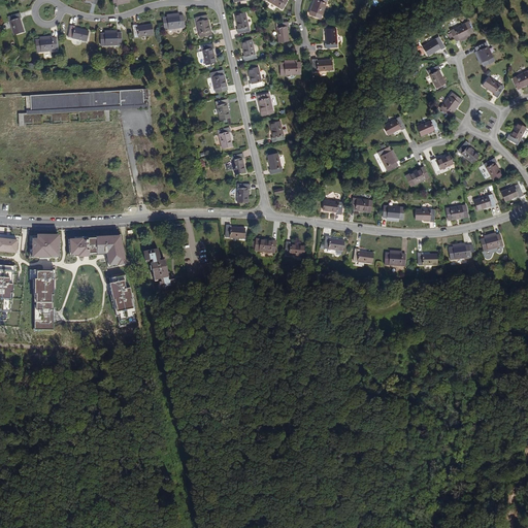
[(320,18),(328,0),(314,0),(310,8),(311,8),(309,12),(320,18)]
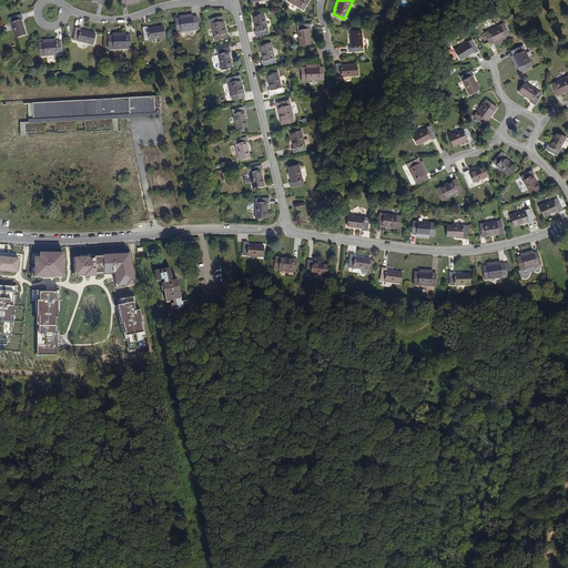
[(254,32),(267,29),(264,9),(253,11),(256,27),(253,27),(254,32)]
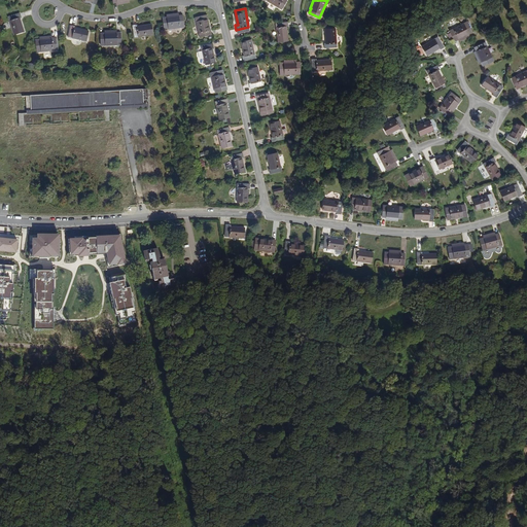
[(22,18),(25,18),(24,12),(10,15),(14,34),(25,32),(22,18)]
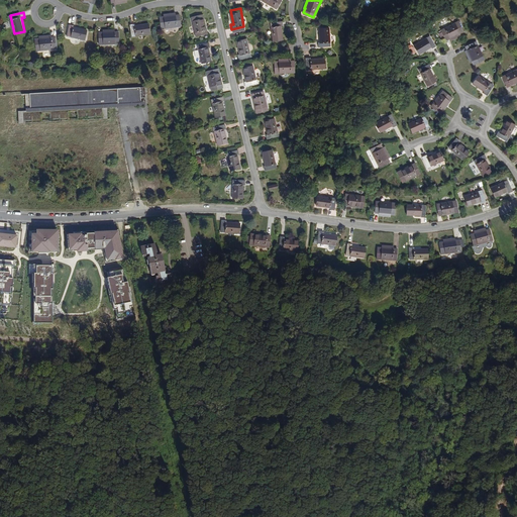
[(163,26),(182,23),(180,12),(176,13),(164,15),(161,16),(163,26)]
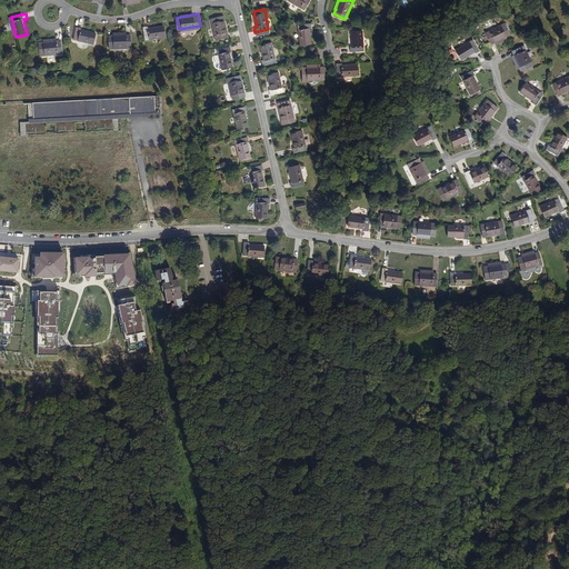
[(225,18),(223,19),(222,13),(210,17),(215,39),(228,36),(227,31),(228,31),(225,18)]
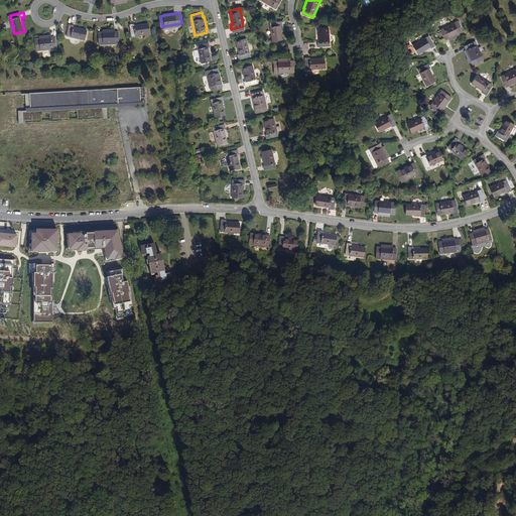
[(281,24),(284,24),(283,19),(271,21),(273,40),(282,39),(281,24)]
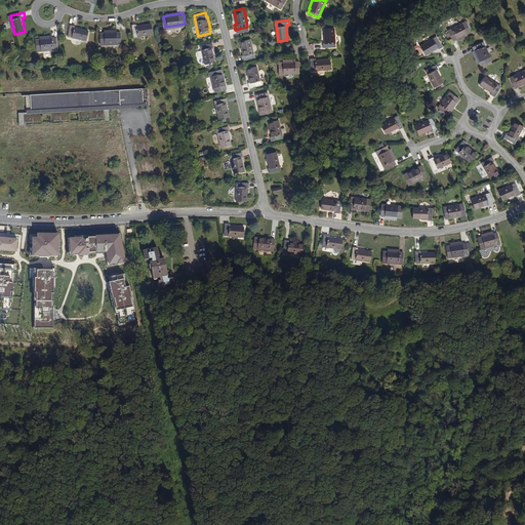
[(469,35),(472,33),(467,22),(449,31),(454,42),(458,40),(469,35)]
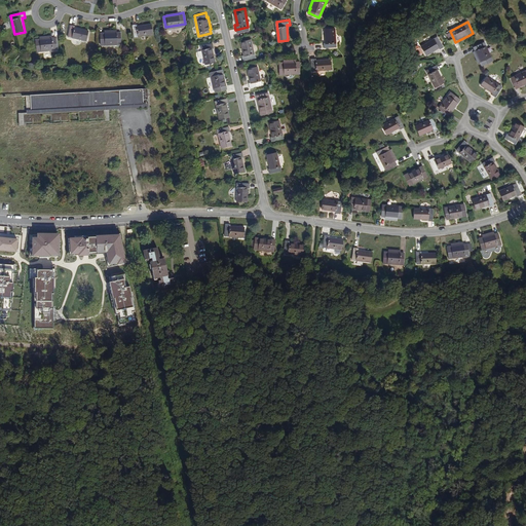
[(135,37),(153,33),(151,23),(137,26),(137,24),(133,24),(135,37)]
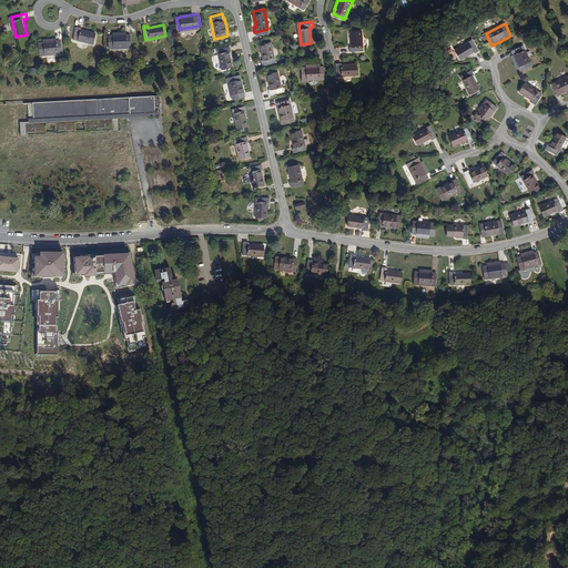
[(83,29),(83,27),(79,26),(75,39),(95,43),(99,32),(83,29)]
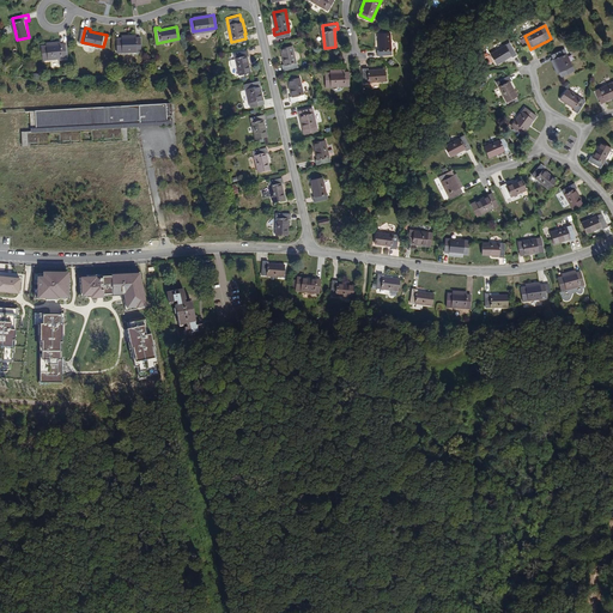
[(377,56),(392,56),(390,32),(378,34),(380,50),(376,50),(377,56)]
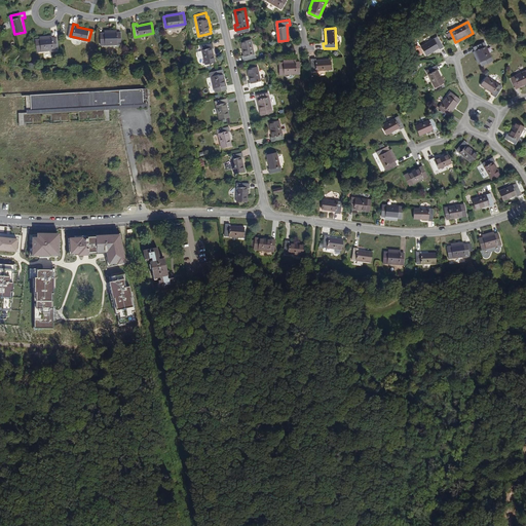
[(102,45),(122,44),(121,32),(118,32),(106,33),(101,33),(102,45)]
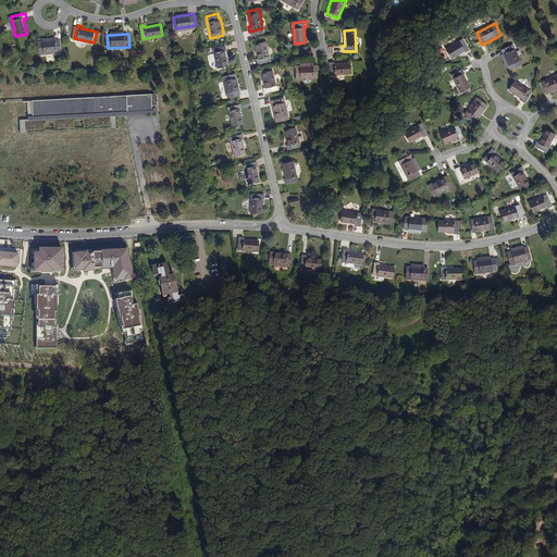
[(40,53),(62,51),(61,38),(57,39),(44,40),(39,41),(40,53)]
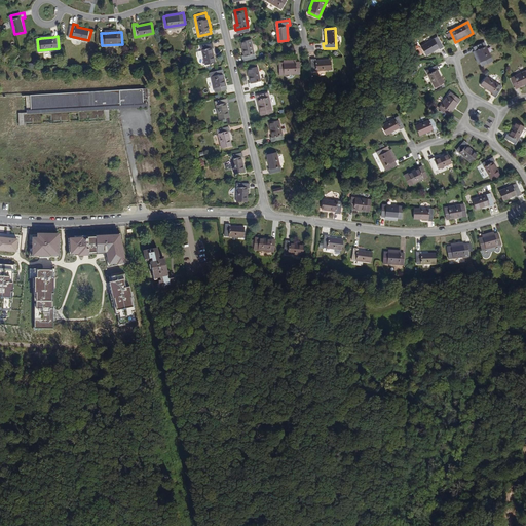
[(241,58),(254,54),(250,36),(240,38),(242,52),(240,52),(241,58)]
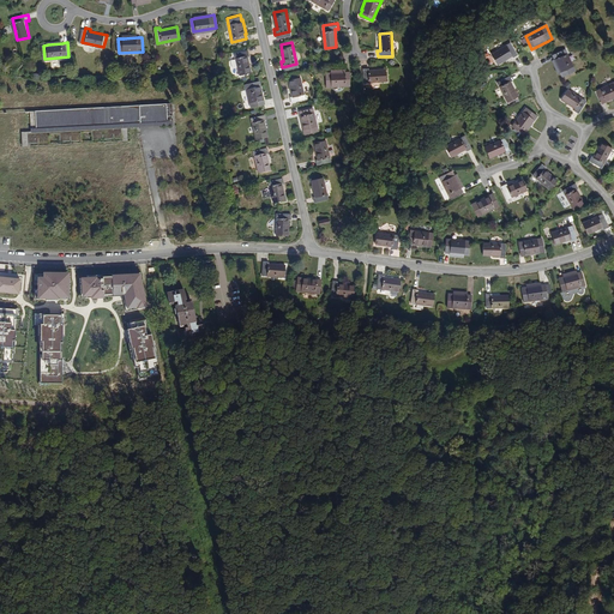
[(516,60),(519,58),(512,44),(493,55),(499,66),(515,58),(516,60)]
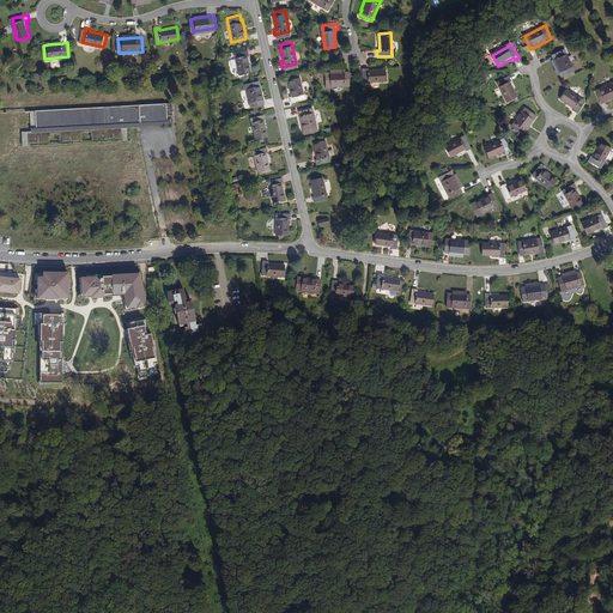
[(246,54),(249,54),(248,48),(234,52),(238,73),(249,71),(246,54)]
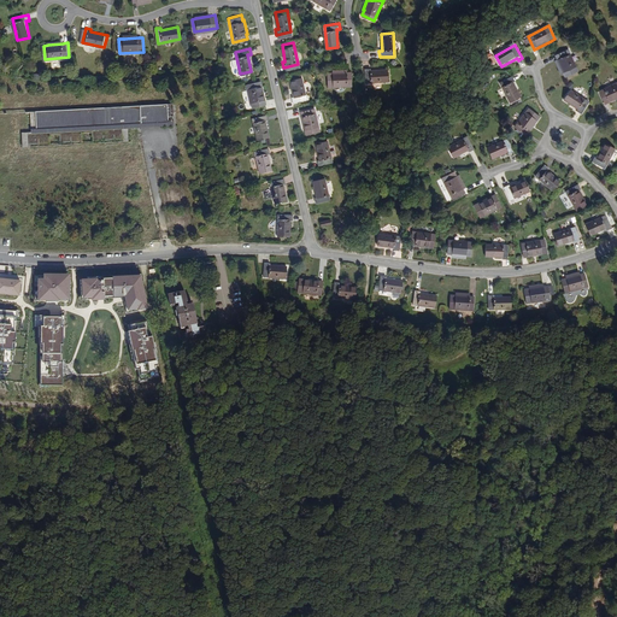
[(569,78),(580,72),(570,52),(558,58),(560,63),(566,74),(569,78)]
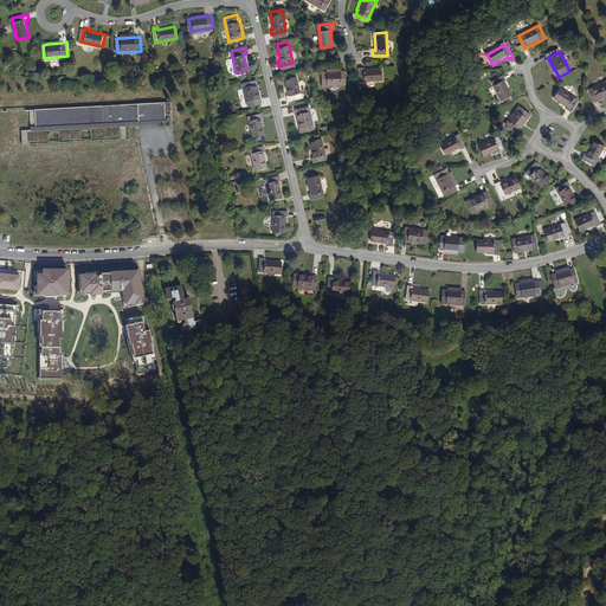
[(380,79),(380,68),(363,69),(363,65),(358,65),(359,81),(380,79)]
